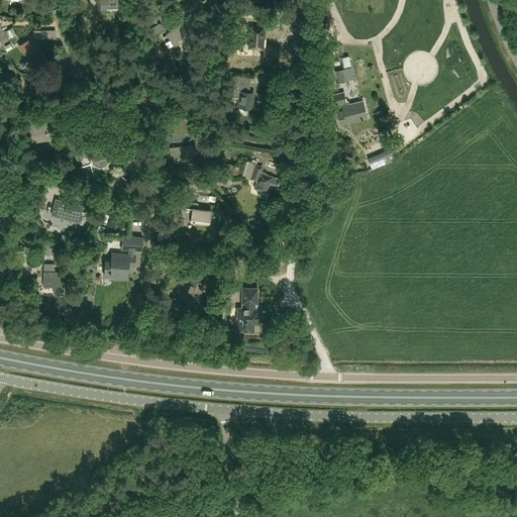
[(96,0),(96,3),(109,2),(109,4),(116,4),(116,9),(123,9),(122,0),(96,0)]
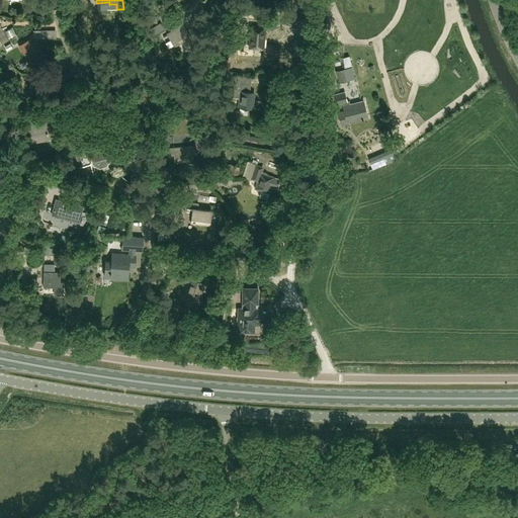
[(153,36),(161,32),(164,30),(160,23),(149,29),(153,36)]
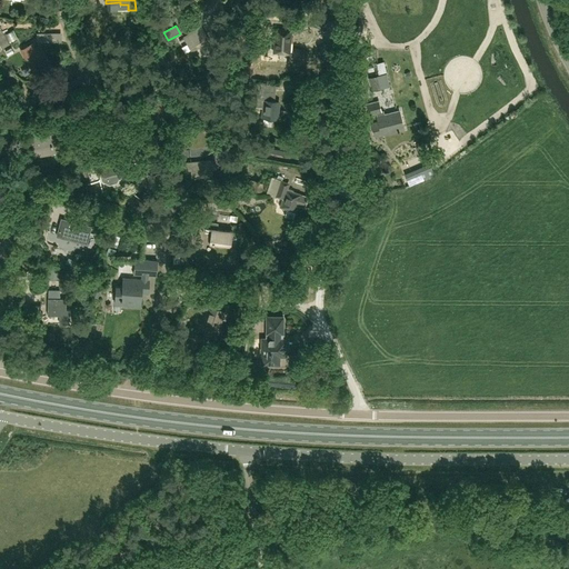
[(201,26),(182,37),(191,51),(210,41),(201,26)]
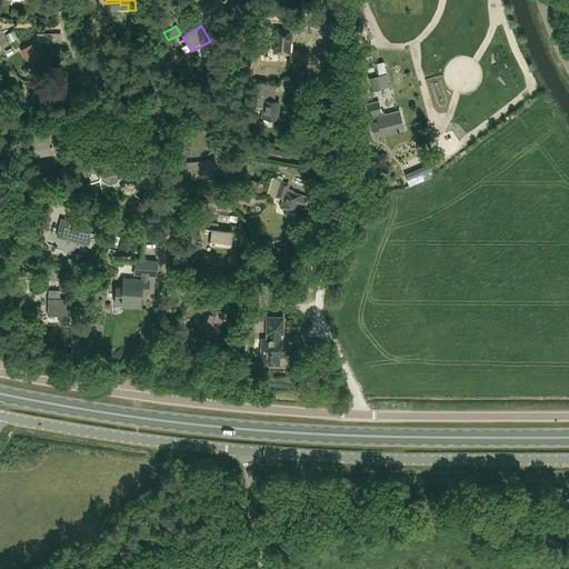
[(273,49),(289,50),(290,30),(275,29),(273,49)]
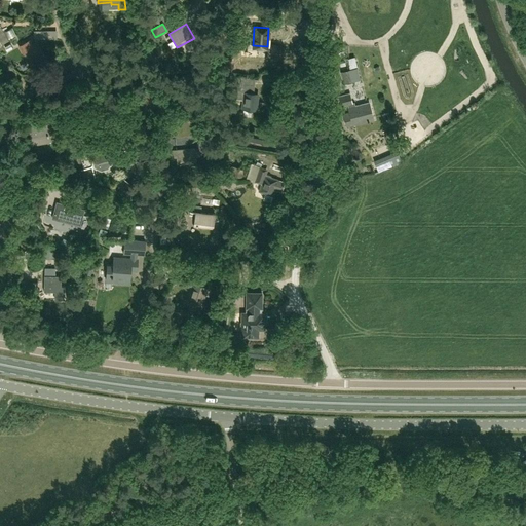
[(11,49),(13,45),(15,46),(20,39),(11,36),(6,46),(11,49)]
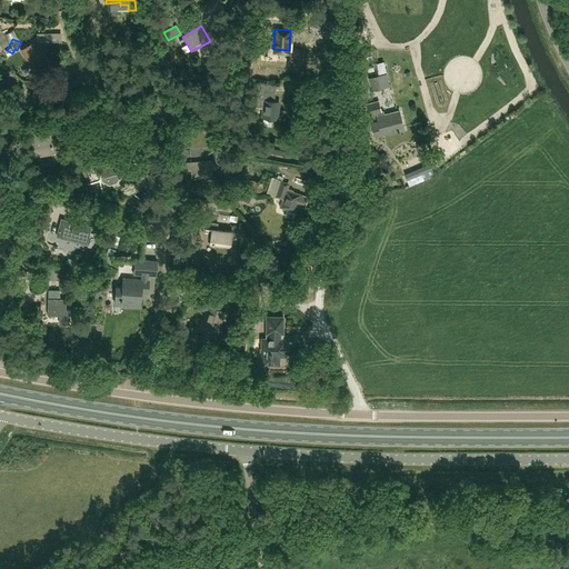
[(46,60),(35,41),(21,49),(31,68),(46,60)]
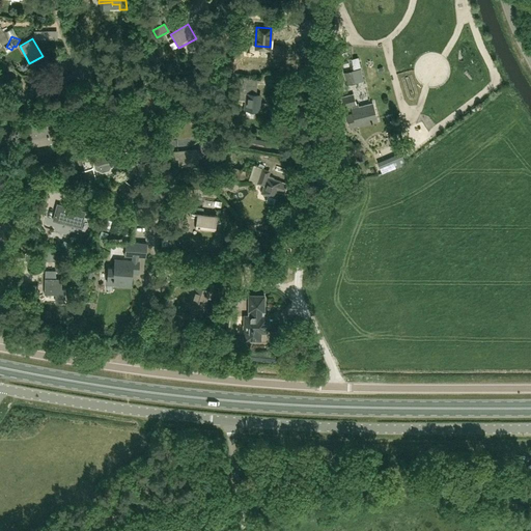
[(152,61),(161,56),(156,48),(147,53),(152,61)]
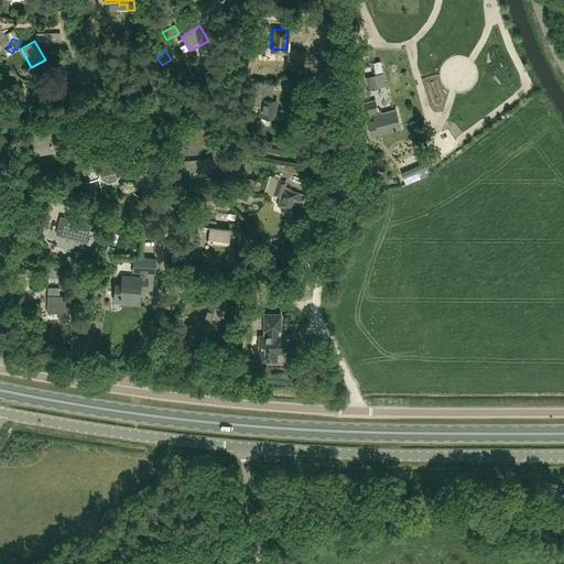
[(31,73),(26,66),(21,69),(24,76),(31,73)]
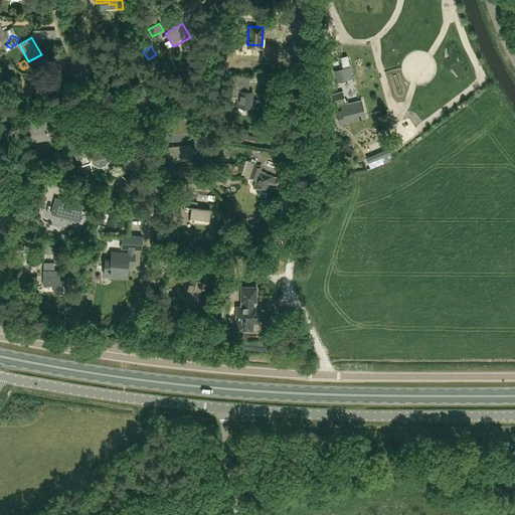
[(25,68),(28,75),(34,72),(31,65),(25,68)]
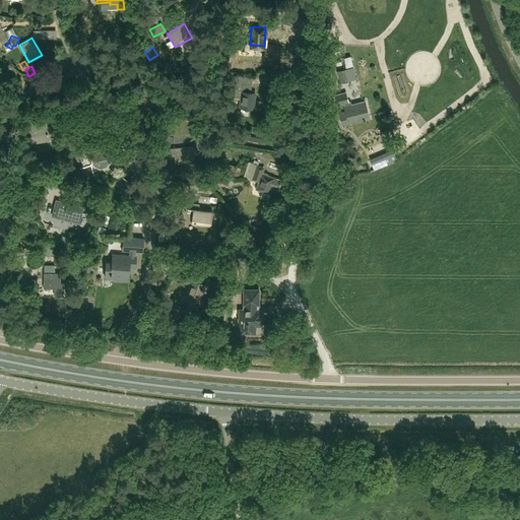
[(352,67),(336,70),(339,82),(355,78),(352,67)]
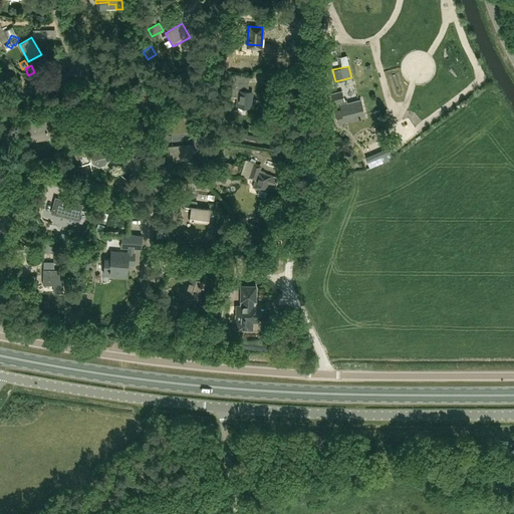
[(238,97),(237,106),(250,106),(251,91),(247,91),(248,83),(232,82),(231,97),(238,97)]
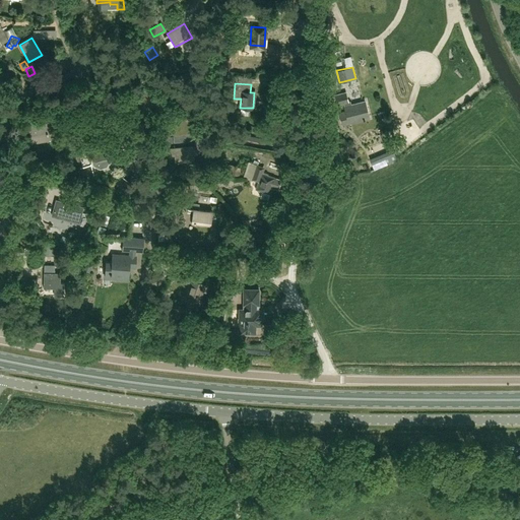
[(334,95),(336,105),(343,104),(345,112),(340,113),(341,117),(340,117),(342,124),(369,118),(365,101),(350,104),(349,101),(348,102),(346,92),(334,95)]
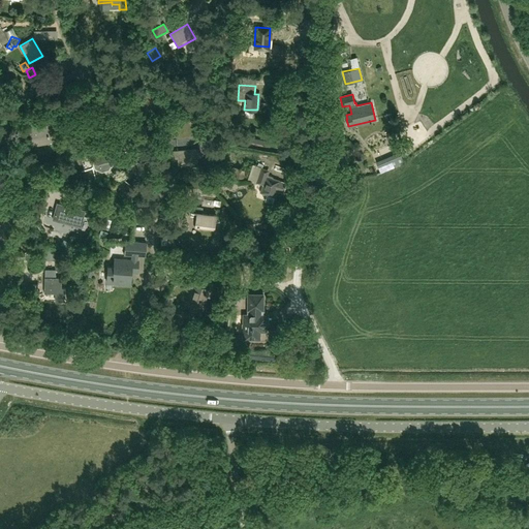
[(51,125),(29,128),(31,145),(50,143),(48,135),(52,134),(52,132),(62,130),(61,123),(51,125)]
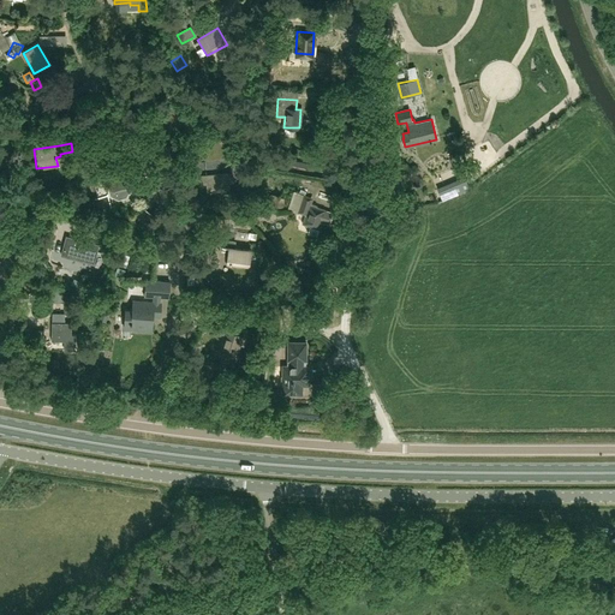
[(90,160),(77,163),(78,172),(91,168),(90,160)]
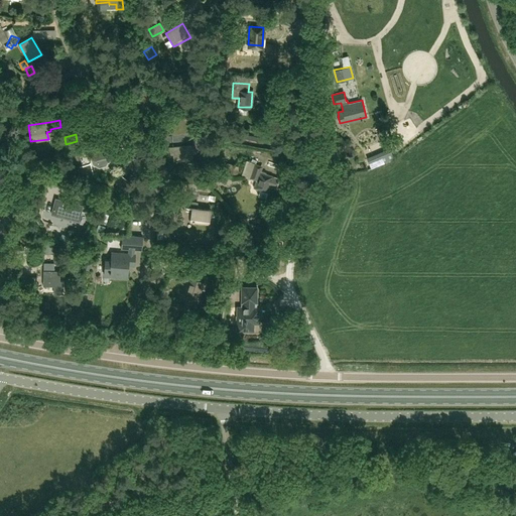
[(195,145),(172,147),(161,148),(162,155),(173,154),(173,161),(192,159),(191,154),(197,154),(197,149),(204,148),(203,137),(195,138),(195,145)]
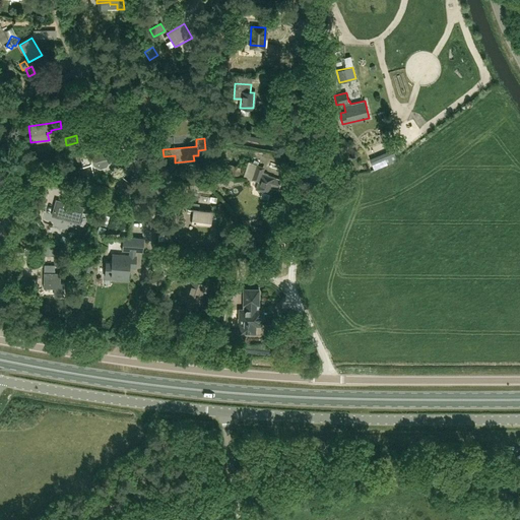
[(110,145),(92,150),(78,154),(81,168),(91,165),(93,175),(119,169),(116,158),(114,159),(110,145)]
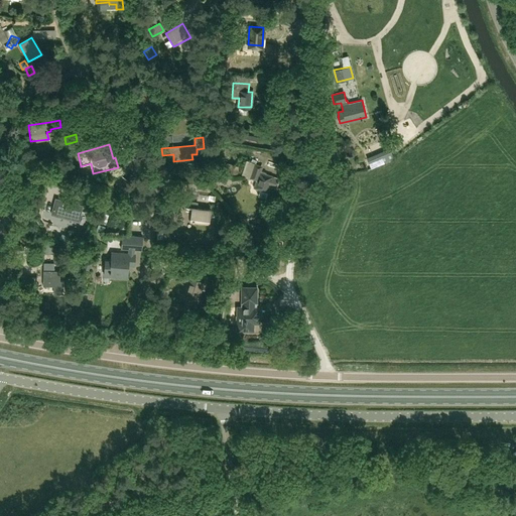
[(349,158),(353,157),(355,154),(354,150),(350,148),(347,149),(345,152),(346,156),(349,158)]
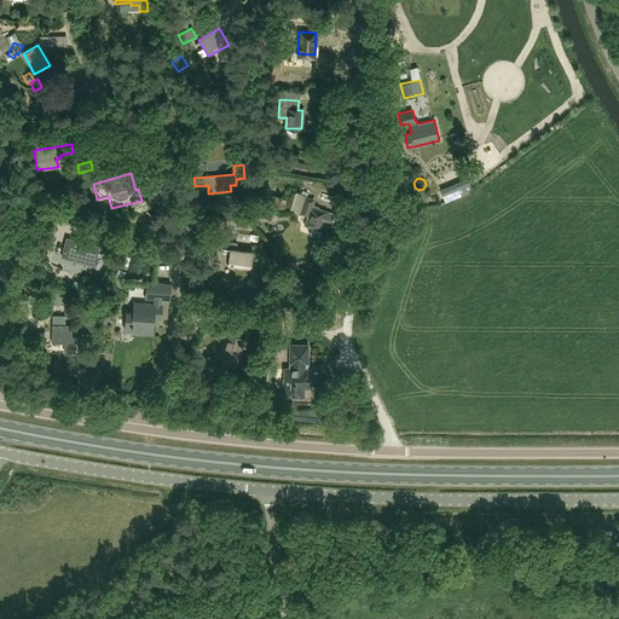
[(322,230),(327,212),(318,208),(318,207),(313,206),(316,198),(305,195),(305,196),(295,192),(289,210),(301,214),(307,217),(305,226),(314,229),(322,230)]
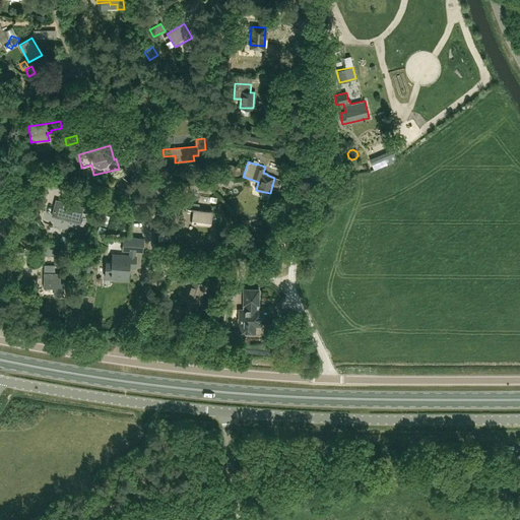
[(226,174),(239,176),(241,167),(229,165),(226,174)]
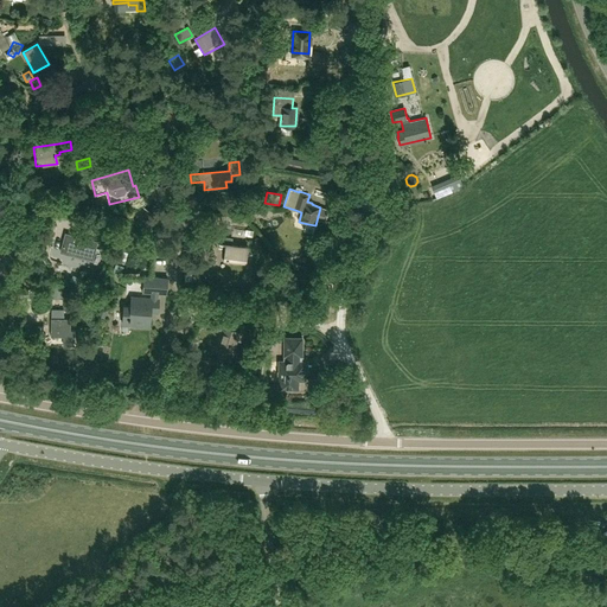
[(85,217),(71,198),(65,203),(80,221),(85,217)]
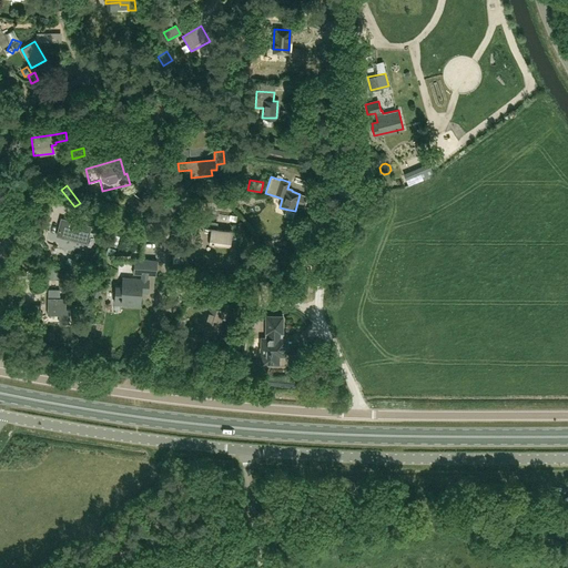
[(61,217),(57,235),(87,243),(91,226),(61,217)]
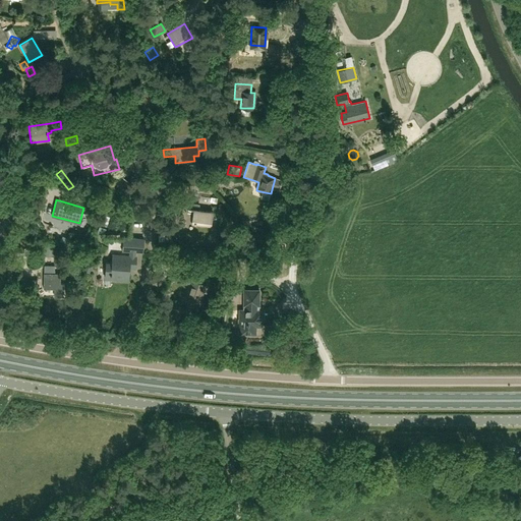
[(198,211),(199,205),(188,203),(187,209),(193,210),(191,225),(211,226),(212,212),(198,211)]
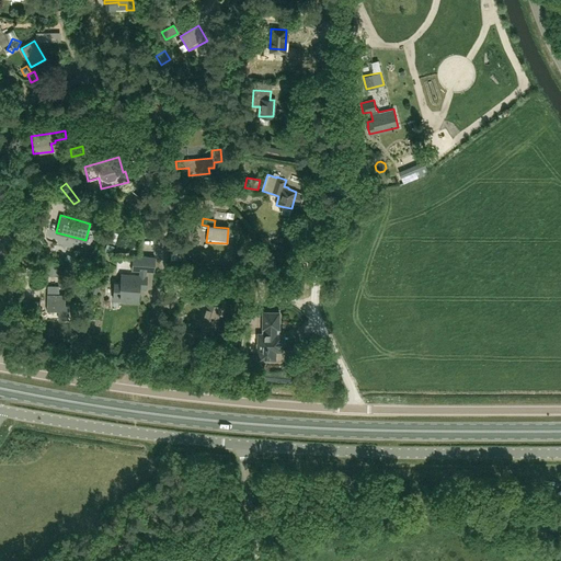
[(107,241),(115,243),(118,233),(111,231),(107,241)]
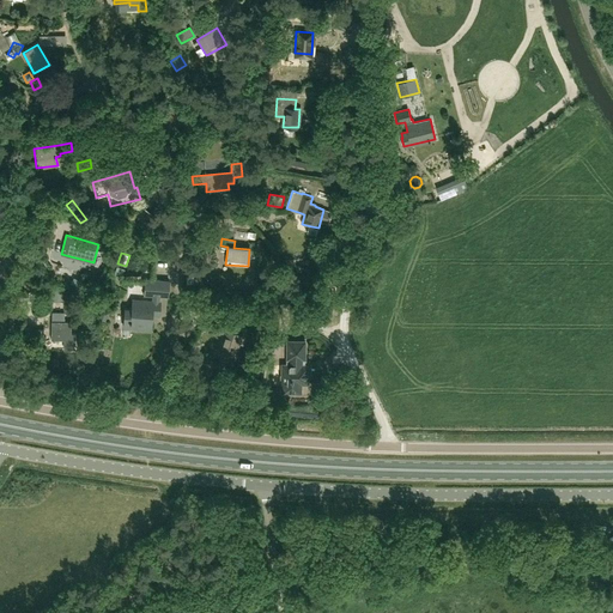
[(121,280),(125,269),(117,267),(114,278),(121,280)]
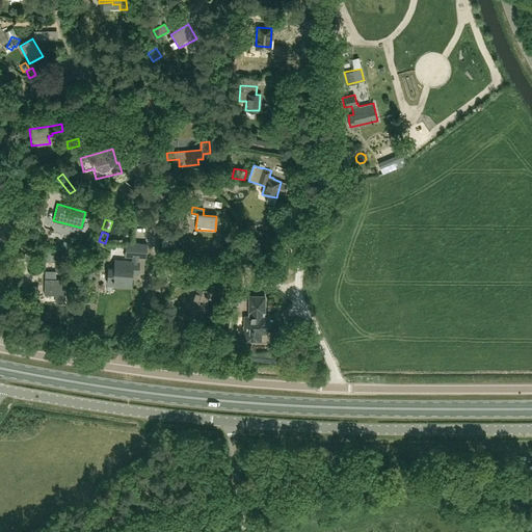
[(108,267),(107,284),(131,285),(132,273),(138,274),(139,262),(138,262),(138,257),(145,258),(147,243),(126,242),(125,256),(132,257),(132,261),(115,259),(114,268),(108,267)]
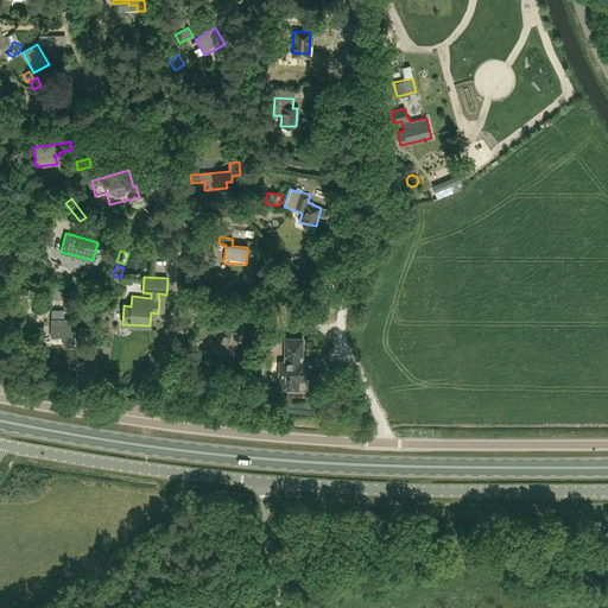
[(38,293),(42,280),(33,278),(30,290),(38,293)]
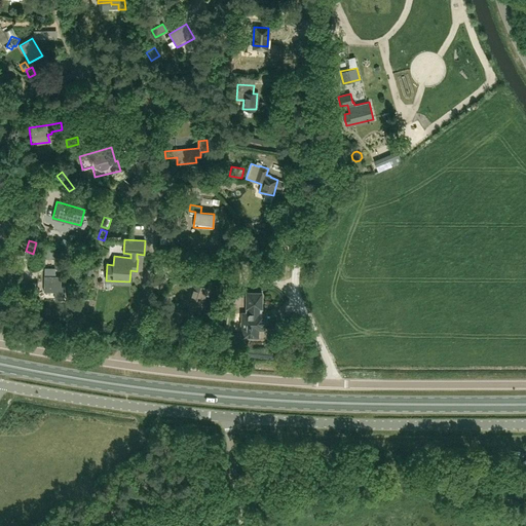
[(90,276),(92,269),(84,267),(82,273),(90,276)]
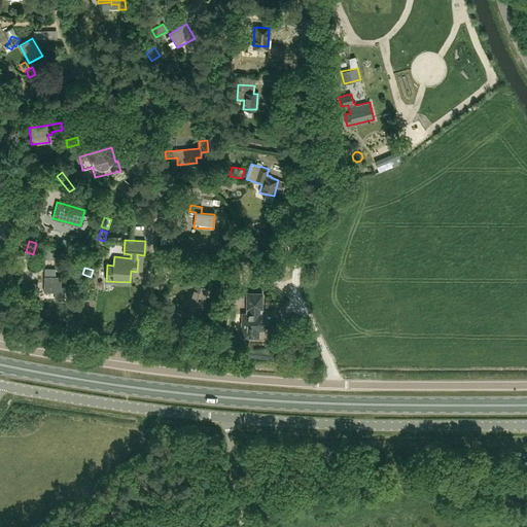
[(44,276),(44,292),(56,292),(56,301),(65,301),(65,286),(61,286),(61,276),(55,276),(55,269),(44,269),(44,276)]
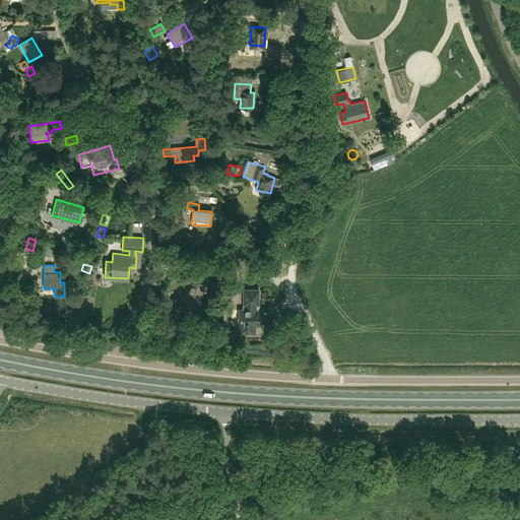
[(213,275),(202,272),(200,279),(206,280),(205,284),(209,286),(213,275)]
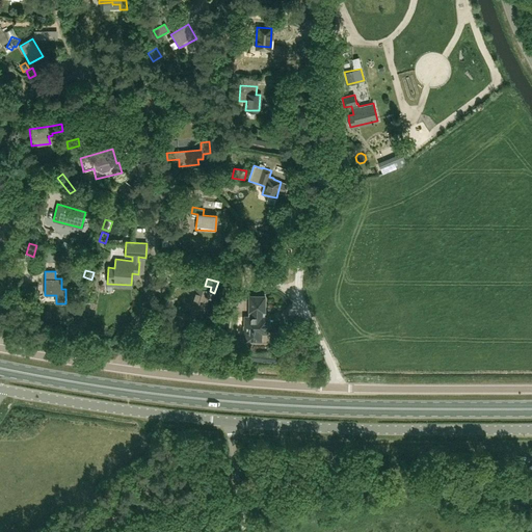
[(189,304),(204,310),(207,299),(214,301),(216,293),(214,293),(210,291),(195,287),(189,304)]
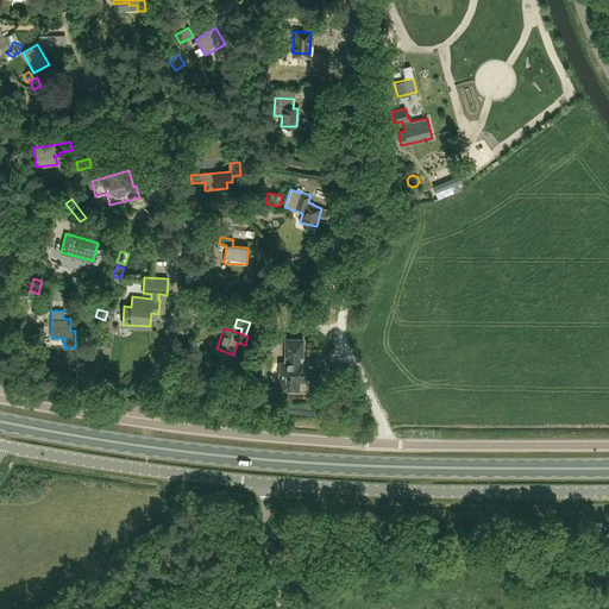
[(303,362),(303,338),(284,338),(284,362),(278,362),(278,391),(299,391),(299,382),(306,382),(306,362),(303,362)]
